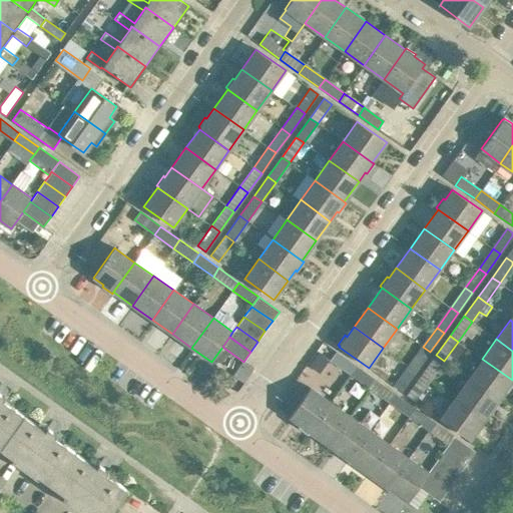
[(416,372),(430,352),(423,347),(409,367),(416,372)]
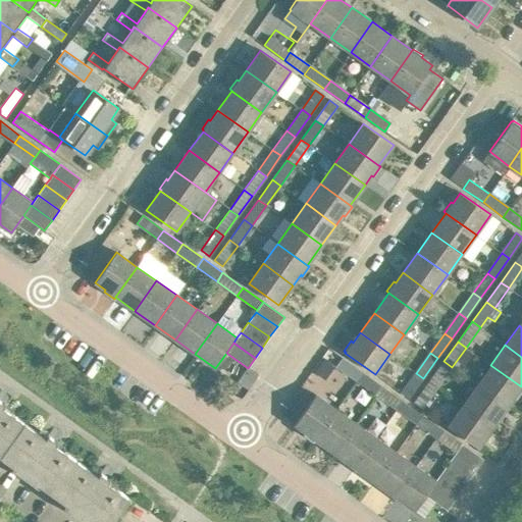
[(363,373),(342,358),(335,366),(357,381),(363,373)]
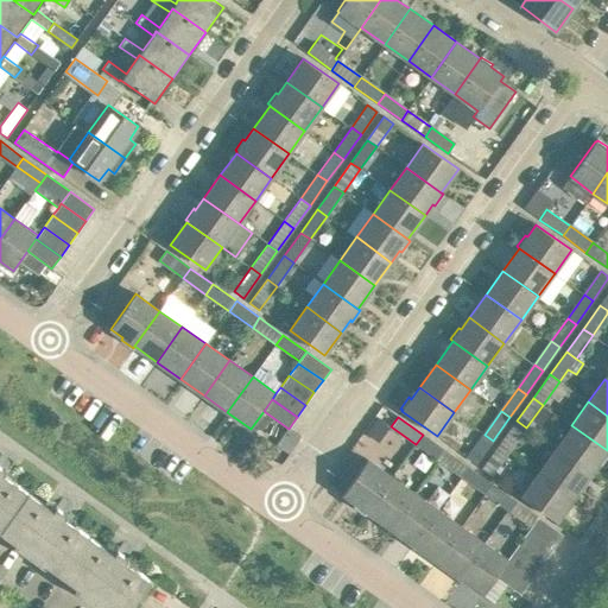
[(508,451),(526,428),(517,420),(499,445),(508,451)]
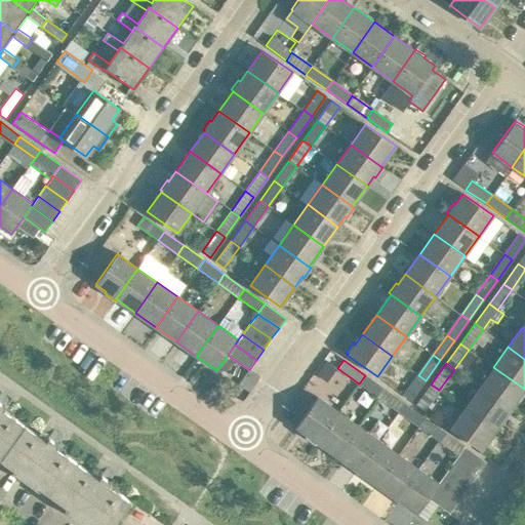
[(524,392),(524,389),(493,367),(479,387),(510,409),(517,400),(519,401),(524,392)]
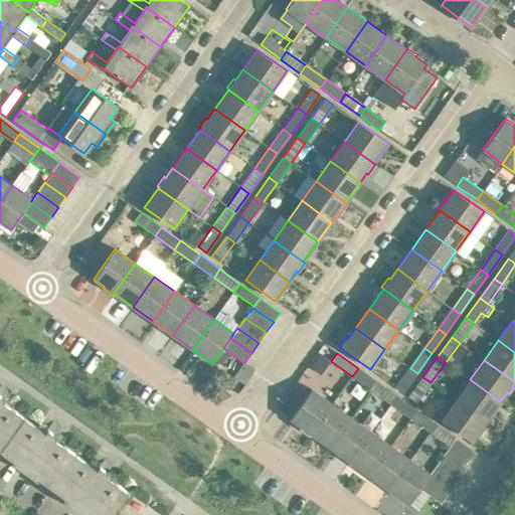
[(376,381),(358,368),(352,376),(371,389),(376,381)]
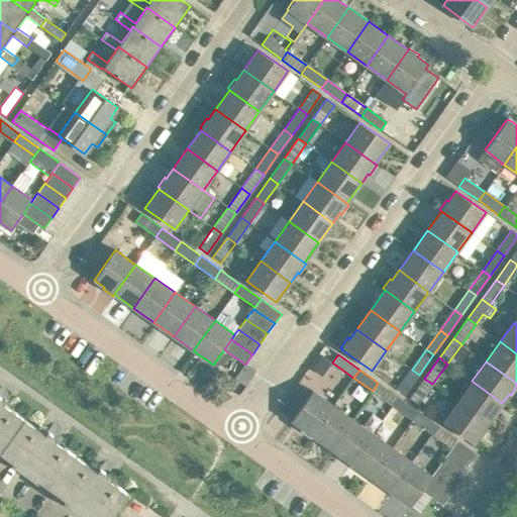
[(404,395),(419,375),(412,370),(397,390),(404,395)]
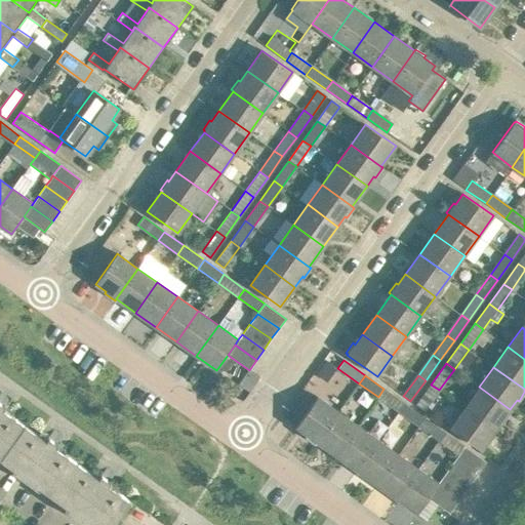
[(425,410),(439,390),(431,385),(416,404),(425,410)]
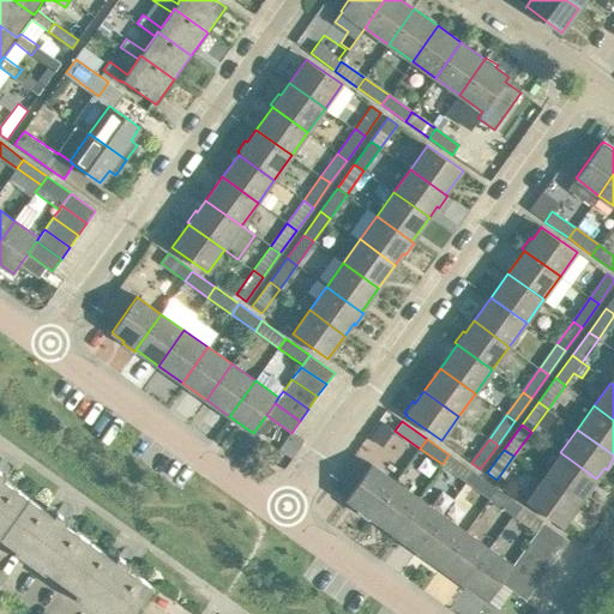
[(599,480),(596,479),(560,452),(543,477),(579,503),(588,491),(590,492),(599,480)]
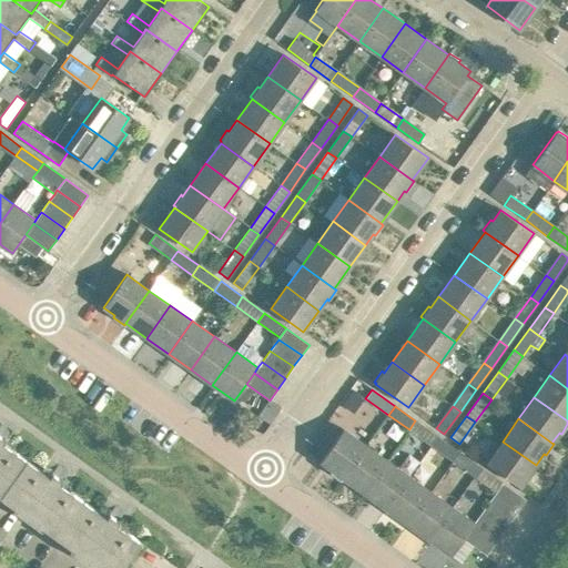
[(437,436),(415,421),(409,429),(430,445),(437,436)]
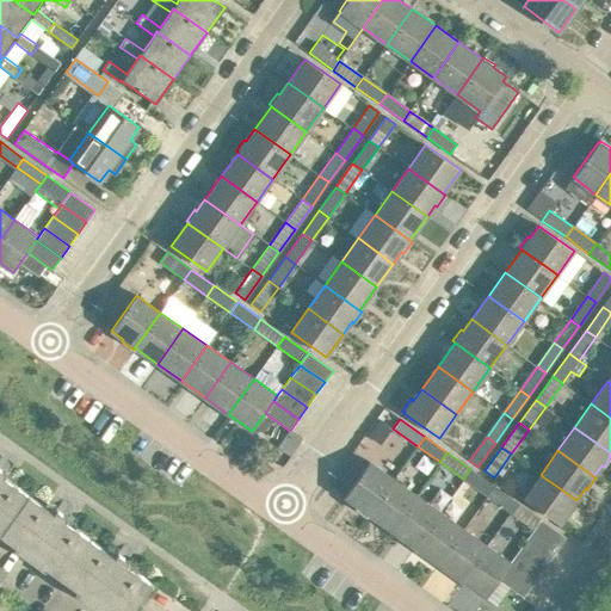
[(369,514),(394,479),(369,462),(344,497),(356,506),(355,508),(366,517),(369,514)]
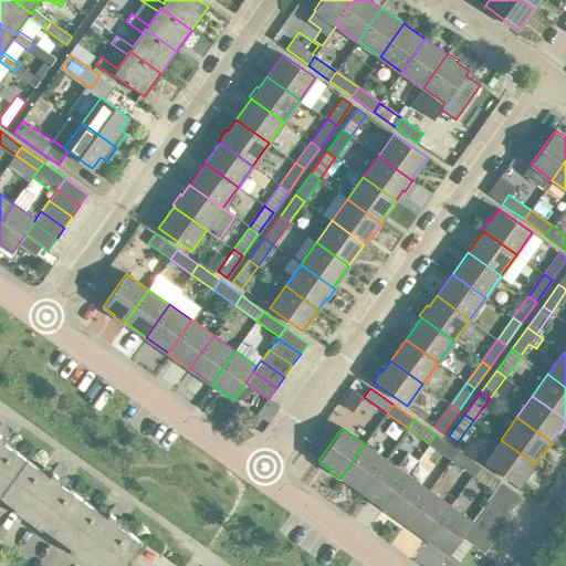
[(0,493),(25,458),(3,441),(6,438),(0,433),(0,493)]
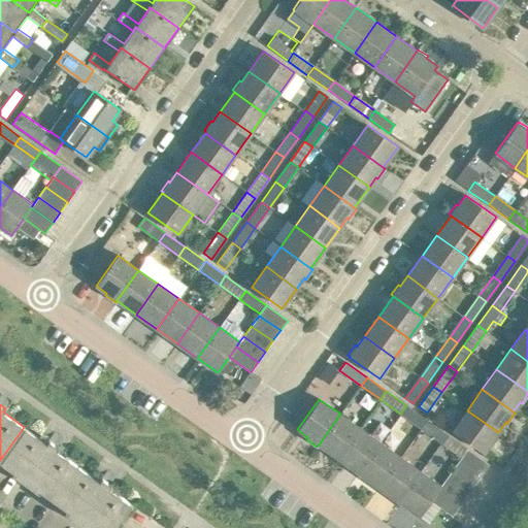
[(427,420),(406,405),(400,414),(421,428),(427,420)]
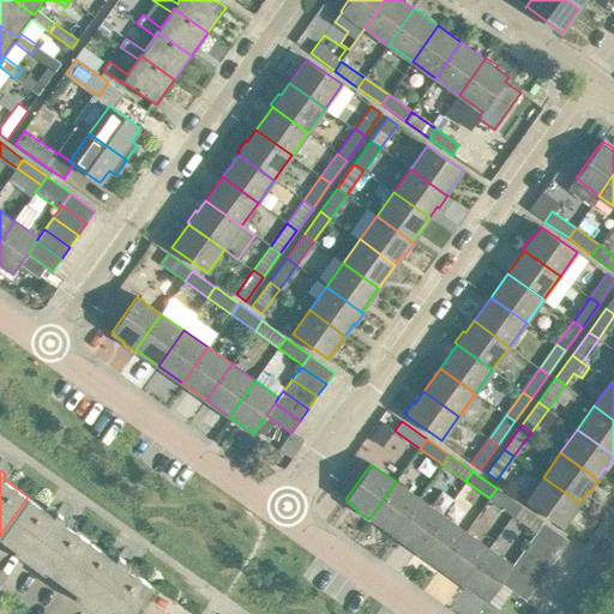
[(563,527),(579,503),(543,477),(527,501),(563,527)]
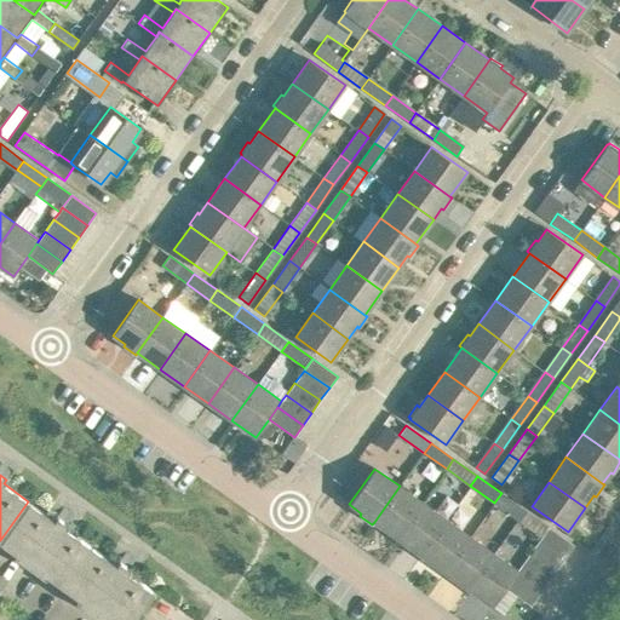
[(397,538),(423,503),(400,486),(374,522),(397,538)]
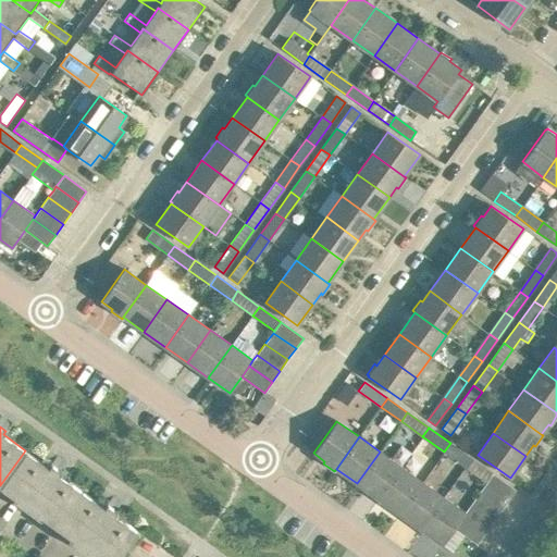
[(472,458),(450,443),(444,452),(466,467),(472,458)]
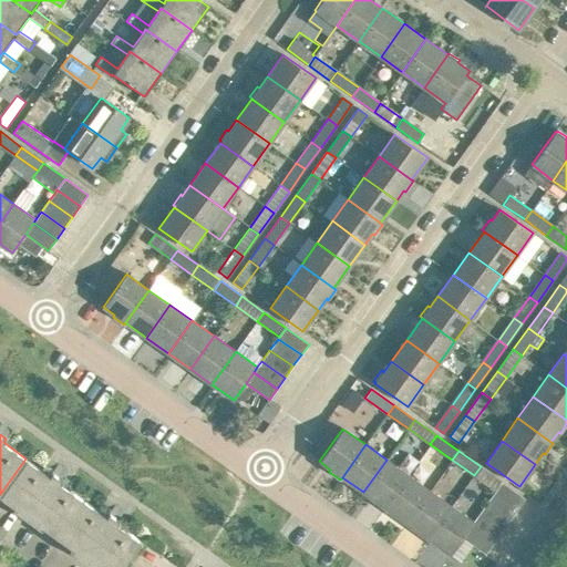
[(0,495),(57,536),(83,500),(60,483),(62,478),(52,471),(49,475),(26,459),(0,494),(0,495)]
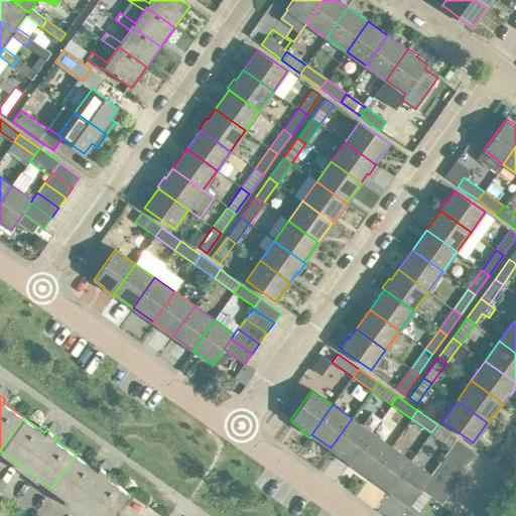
[(350,463),(371,432),(352,418),(331,447),(350,463)]
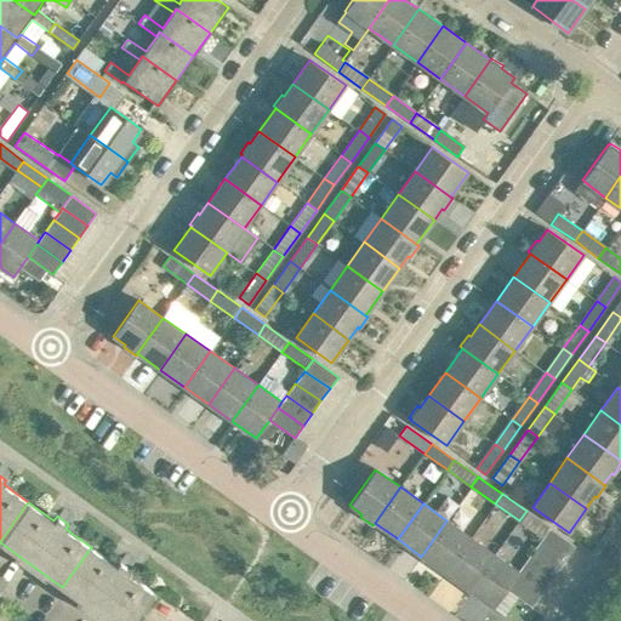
[(550,528),(527,511),(519,520),(542,537),(550,528)]
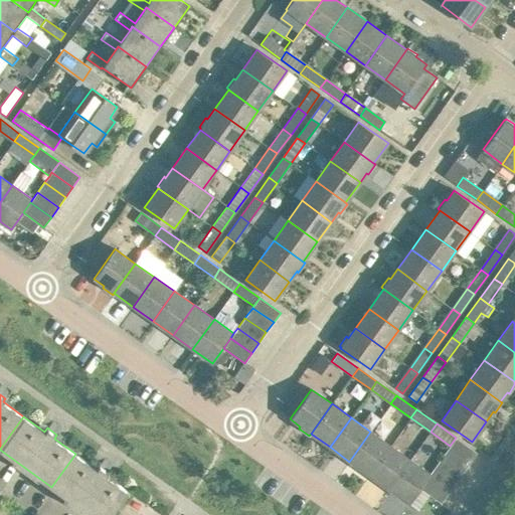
[(369,476),(390,446),(370,432),(349,462),(369,476)]
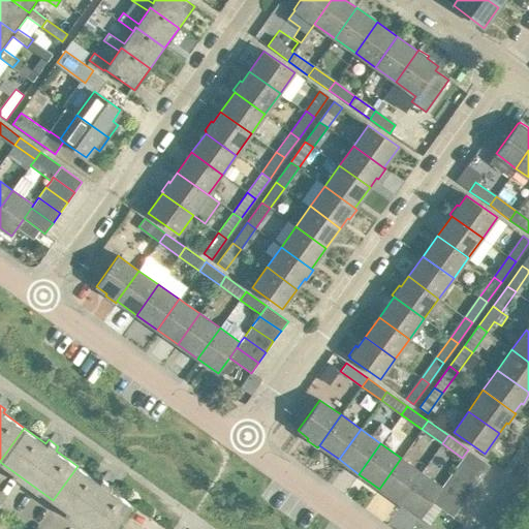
[(490,465),(468,449),(462,458),(461,460),(483,475),(490,465)]
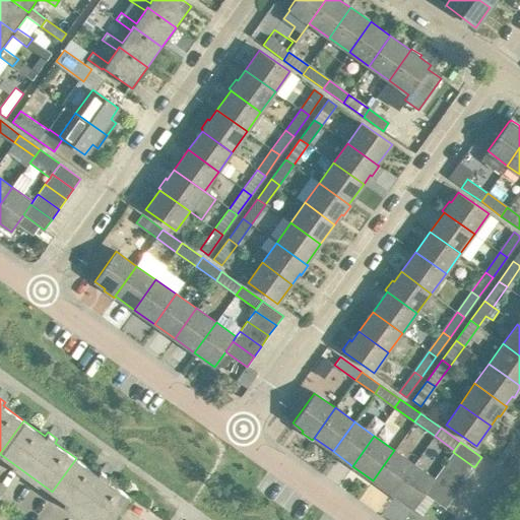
[(393,495),(414,464),(394,450),(373,480),(393,495)]
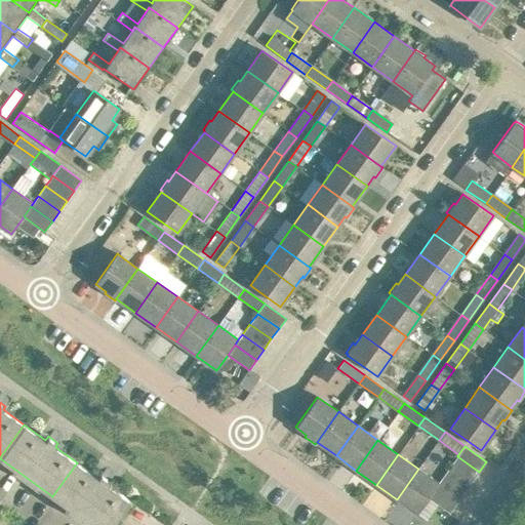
[(479,472),(457,456),(450,467),(472,482),(479,472)]
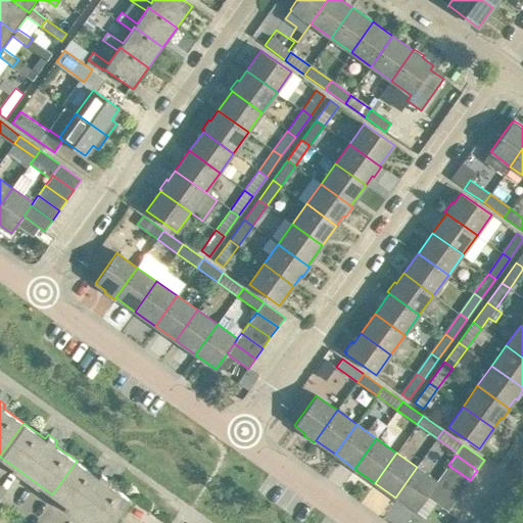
[(98,476),(77,461),(52,494),(91,522),(112,522),(129,500),(130,501),(131,500),(107,483),(110,479),(100,472),(98,476)]
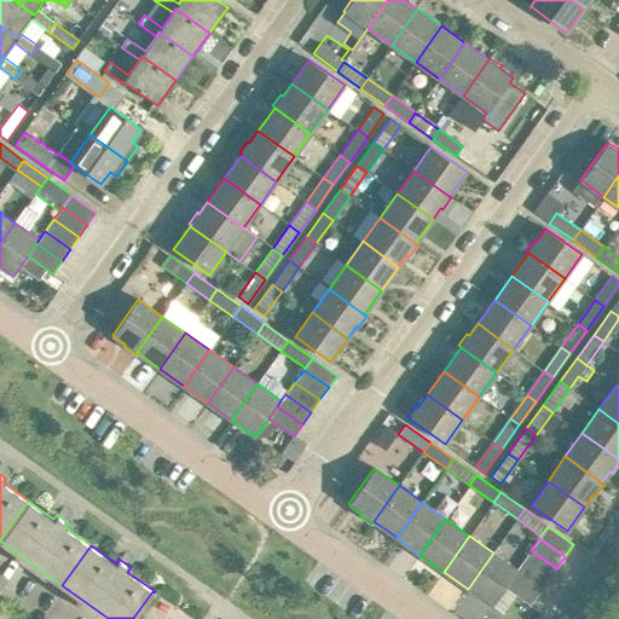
[(556,568),(531,550),(522,562),(548,580),(556,568)]
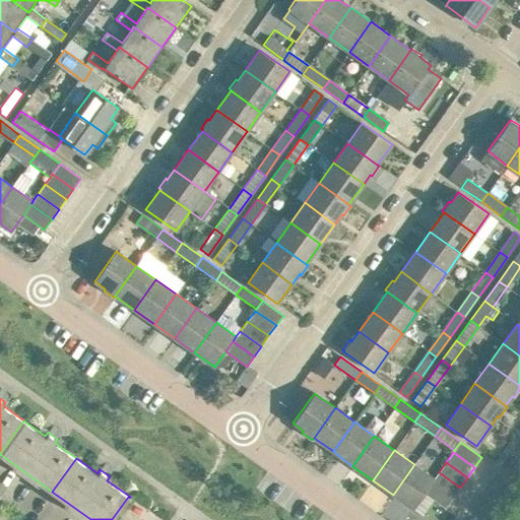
[(424,493),(432,482),(435,478),(414,464),(393,495),(412,509),(424,493)]
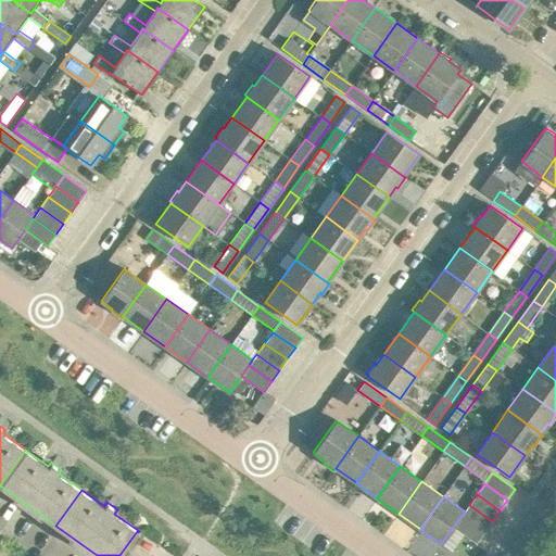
[(492,521),(469,505),(465,512),(462,516),(483,532),(492,521)]
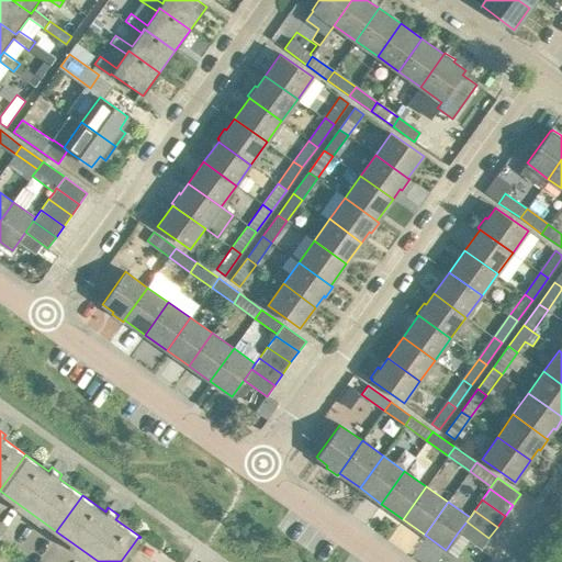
[(489,538),(467,521),(458,532),(481,549),(489,538)]
